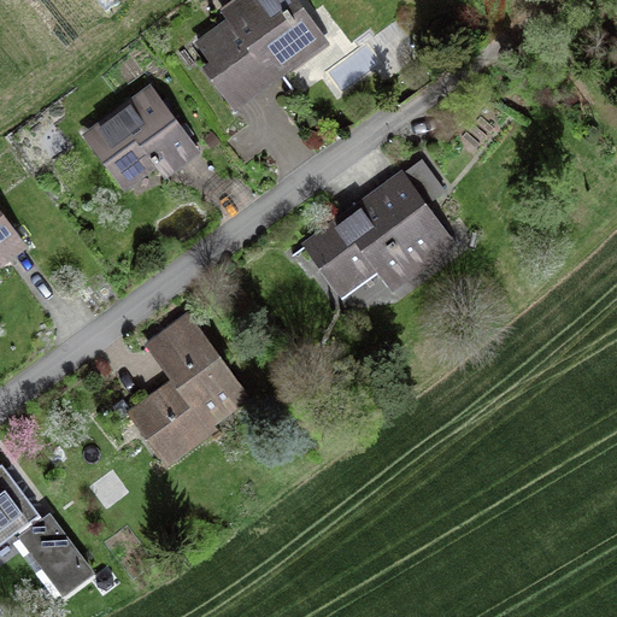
[(201,63),(235,110),(294,68),(294,69),(331,43),(300,0),(229,0),(219,7),(225,17),(194,39),(207,58),(201,63)]
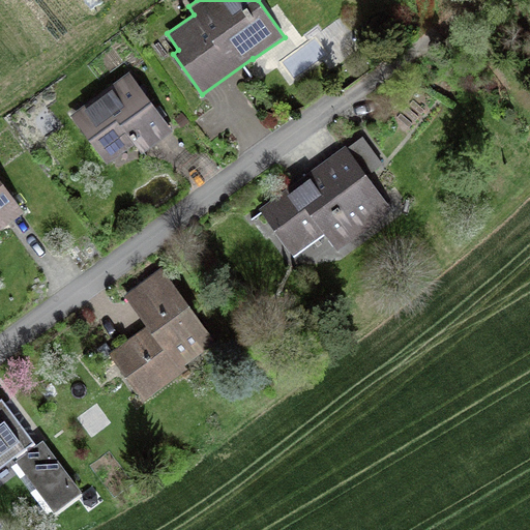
[(135,143),(141,152),(172,129),(129,70),(69,115),(106,164),(135,143)]
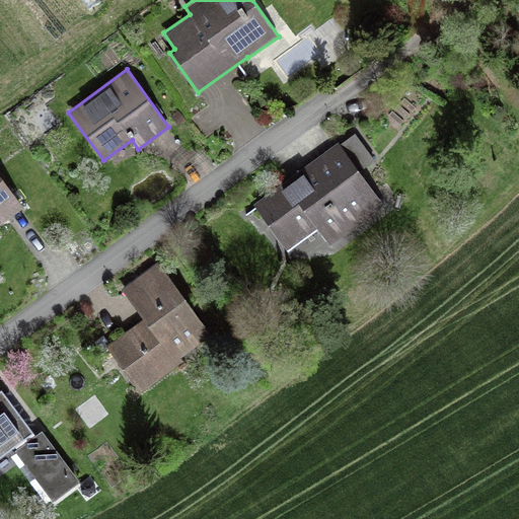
[(375,159),(355,132),(339,143),(338,141),(253,203),(296,261),(325,239),(329,245),(385,205),(360,170),(375,159)]
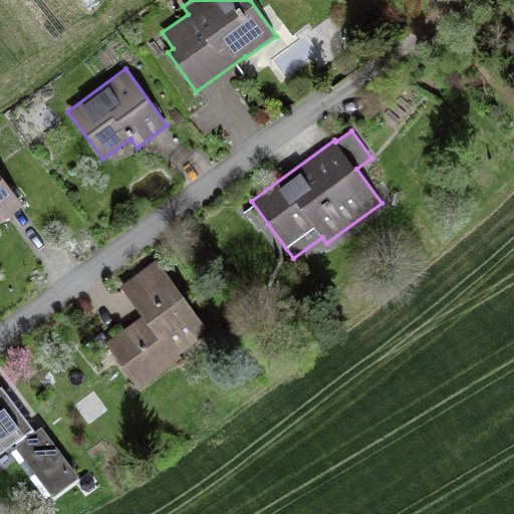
[(0,221),(23,205),(0,172),(0,221)]
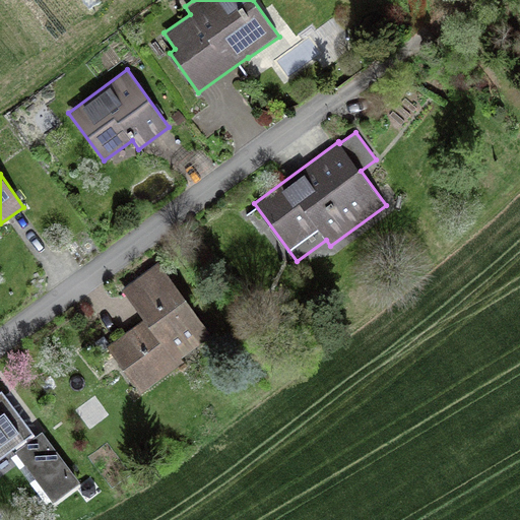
[(158,260),(121,287),(143,318),(102,347),(117,369),(118,369),(133,390),(137,388),(140,392),(183,362),(181,358),(212,335),(158,260)]
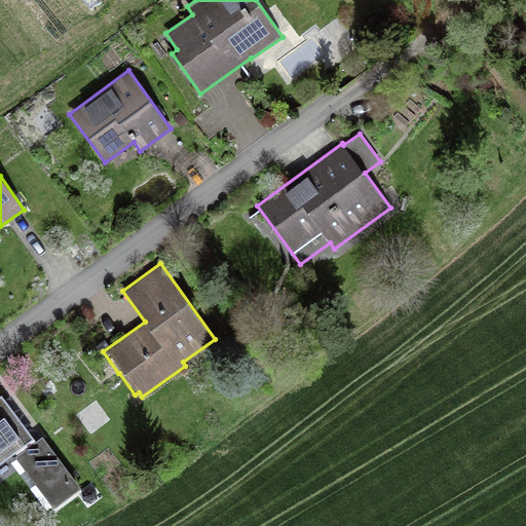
[(81,487),(42,435),(36,439),(1,392),(0,392),(0,462),(13,453),(53,508),(81,487)]
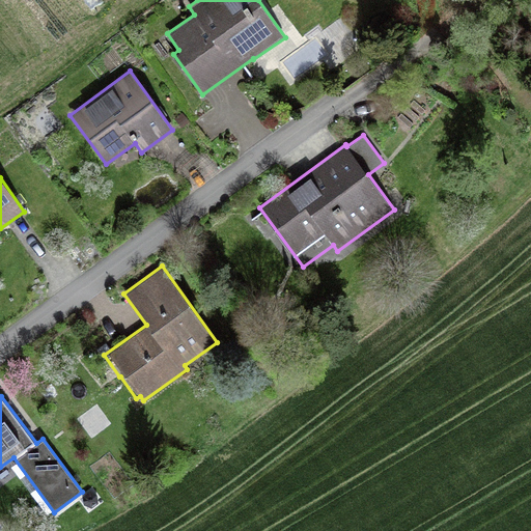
All buildings are outlined.
